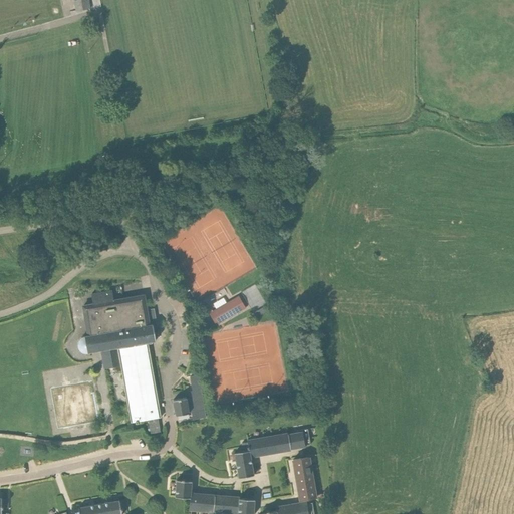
[(90,8),(88,0),(73,0),(76,11),(90,8)]
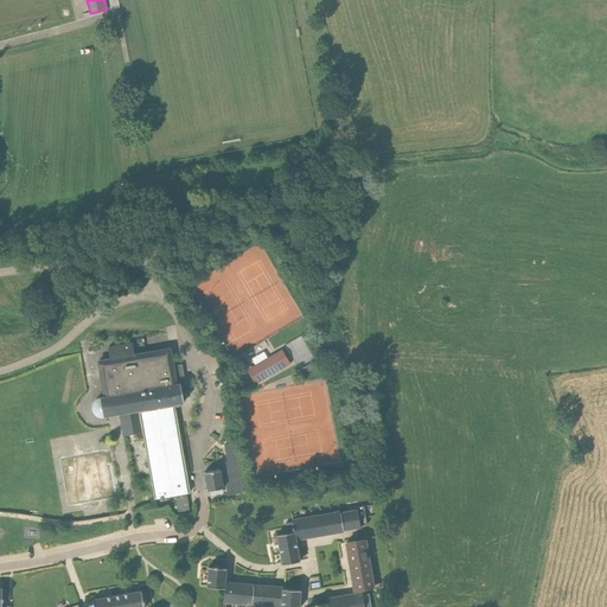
[(184,402),(180,384),(183,383),(179,366),(173,368),(170,349),(134,356),(133,344),(108,347),(110,359),(98,362),(104,396),(100,397),(97,398),(95,400),(94,401),(93,403),(93,407),(93,409),(93,411),(95,414),(96,415),(98,416),(102,417),(104,416),(120,414),(123,434),(144,432),(154,499),(160,498),(160,500),(164,499),(163,497),(174,496),(186,493),(190,492),(176,407),(180,406),(179,403),(184,402)]
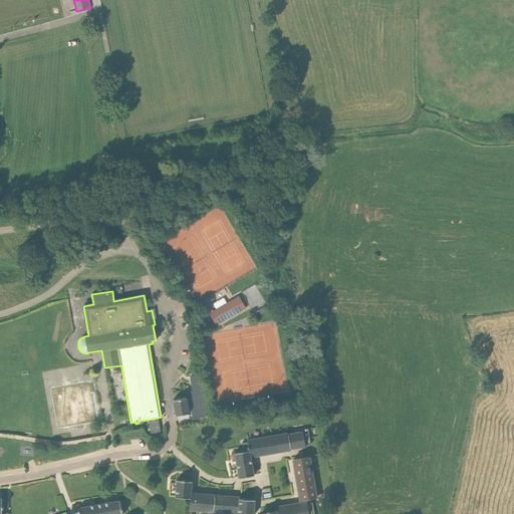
[(222,322),(245,308),(238,296),(215,310),(222,322)]
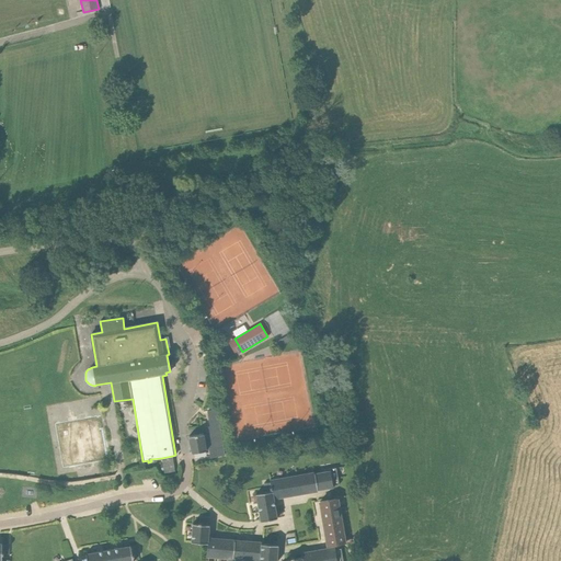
[(279,338),(282,344),(294,338),(290,332),(279,338)]
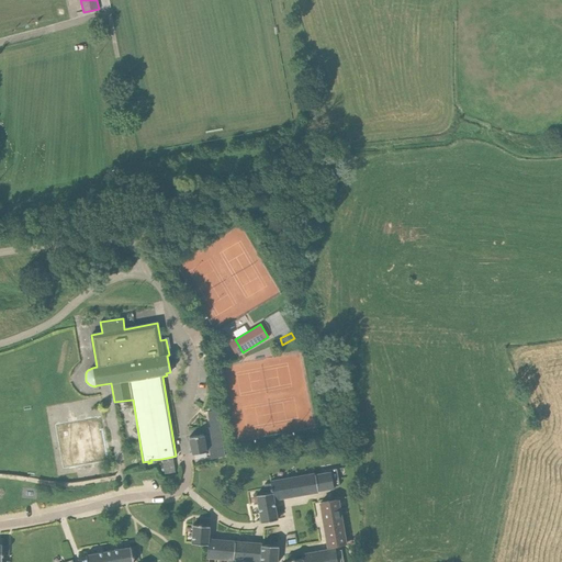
[(192,453),(206,451),(206,450),(210,450),(211,459),(224,457),(220,426),(205,428),(206,435),(203,435),(203,434),(189,437),(192,453)]
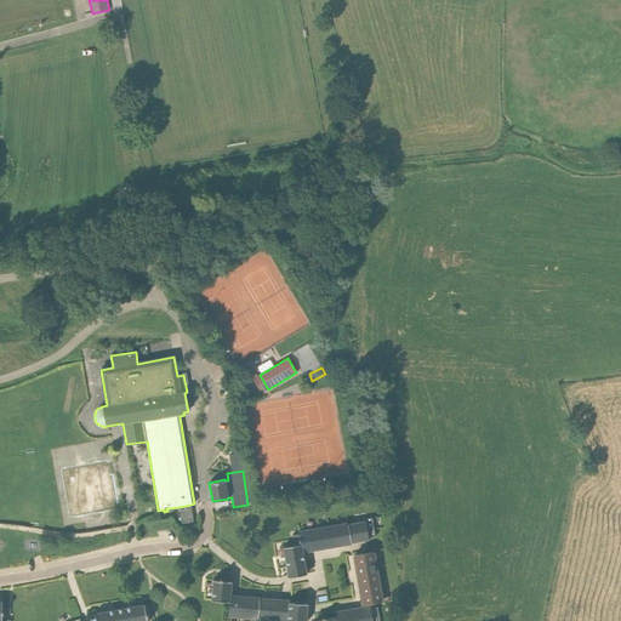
[(178,507),(182,524),(194,522),(191,505),(178,507)]
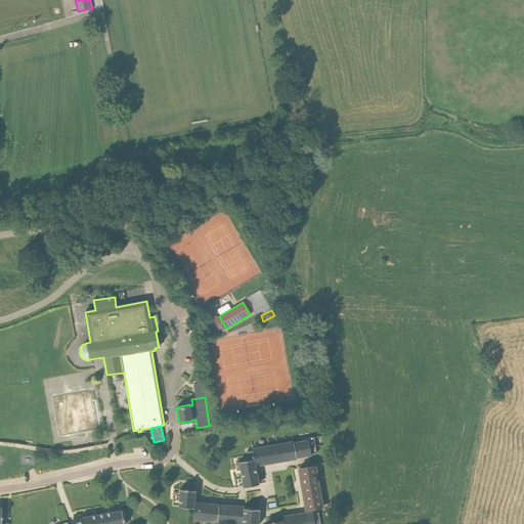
[(309,454),(316,453),(315,443),(314,438),(294,442),(297,457),(309,455),(309,454)]
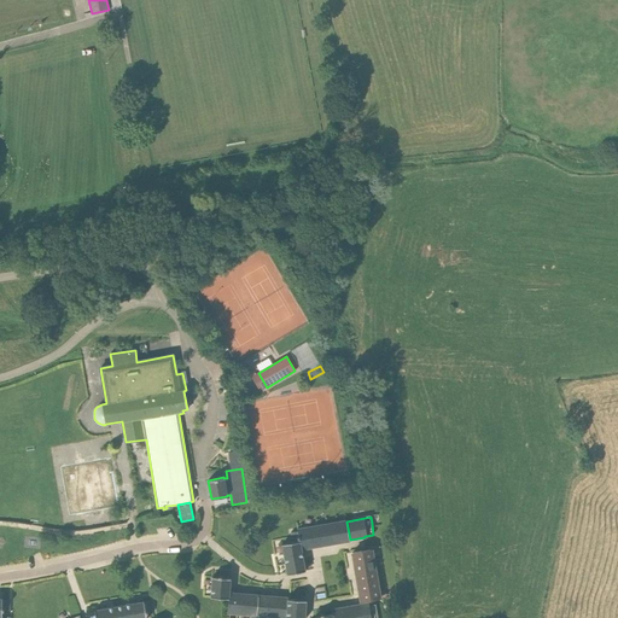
[(340,542),(350,540),(347,522),(337,523),(340,542)]
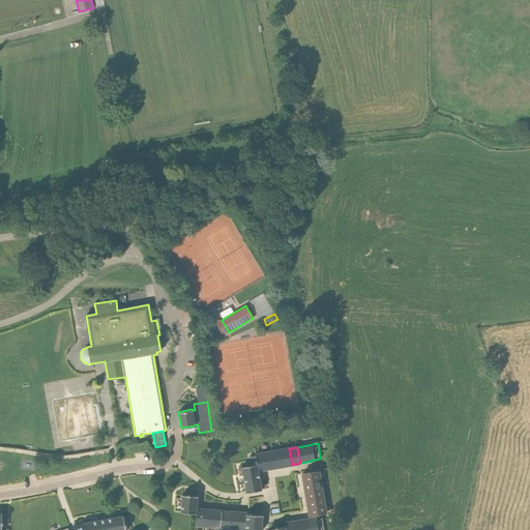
[(284,466),(292,465),(289,448),(281,450),(284,466)]
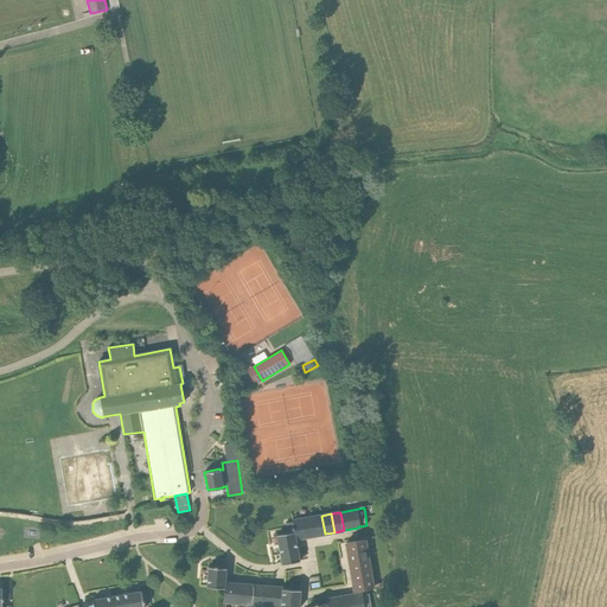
[(315,535),(325,534),(321,516),(312,517),(315,535)]
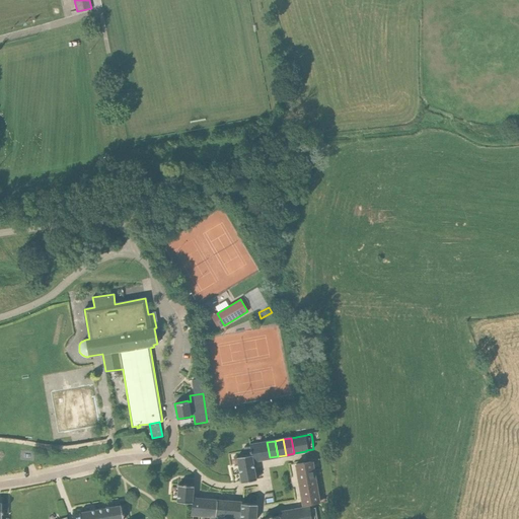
[(261,459),(270,457),(267,442),(258,444),(261,459)]
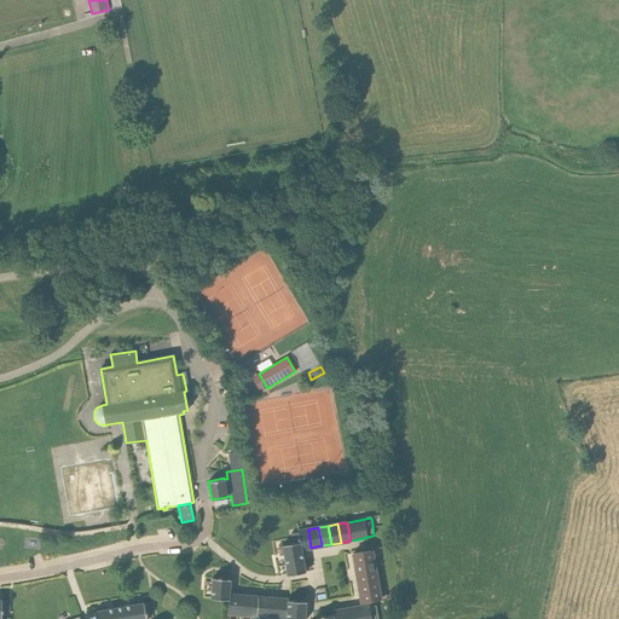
[(301,549),(302,549),(311,548),(308,530),(298,531),(298,532),(300,542),(301,549)]
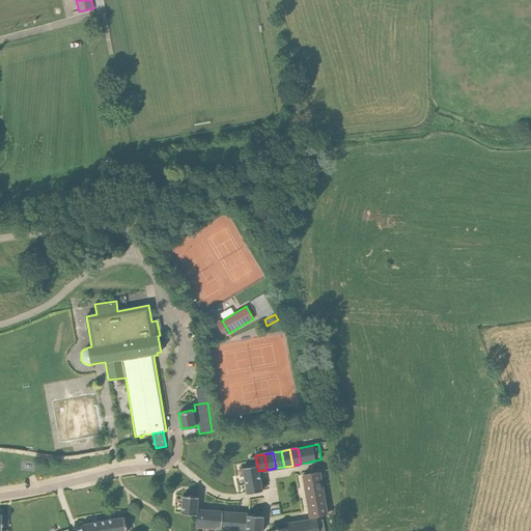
[(262,491),(259,471),(258,471),(257,465),(251,466),(242,467),(247,493),(262,491)]
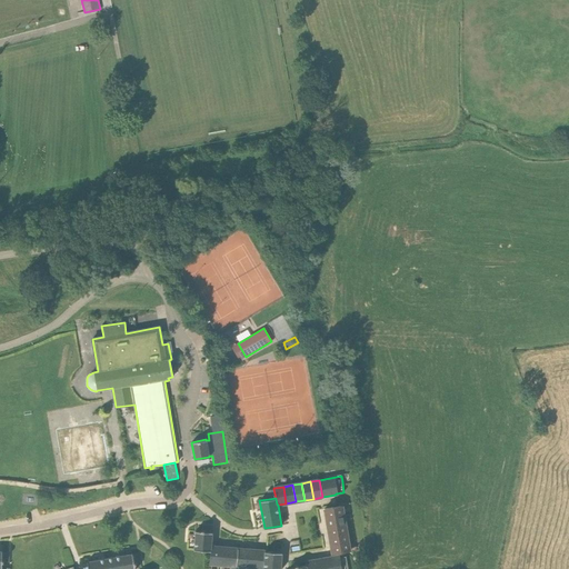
[(325,508),(327,518),(343,515),(342,506),(336,507),(325,508)]
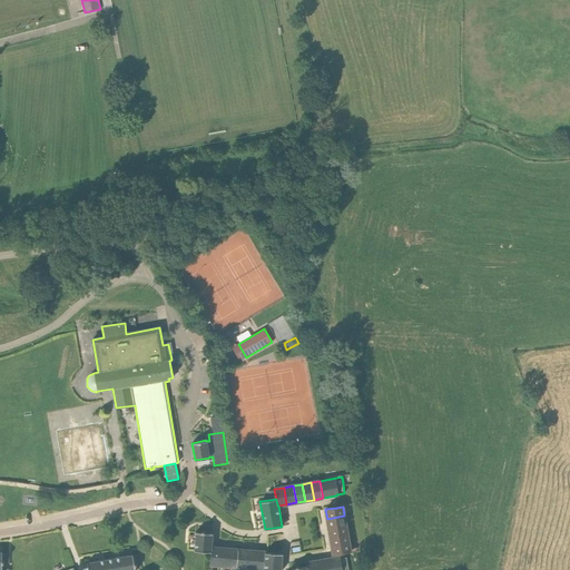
[(328,528),(345,524),(344,516),(327,519),(328,528)]
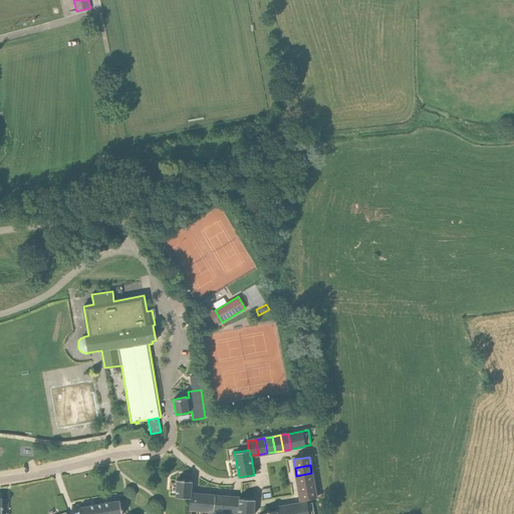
[(297,484),(313,481),(311,473),(296,476),(297,484)]
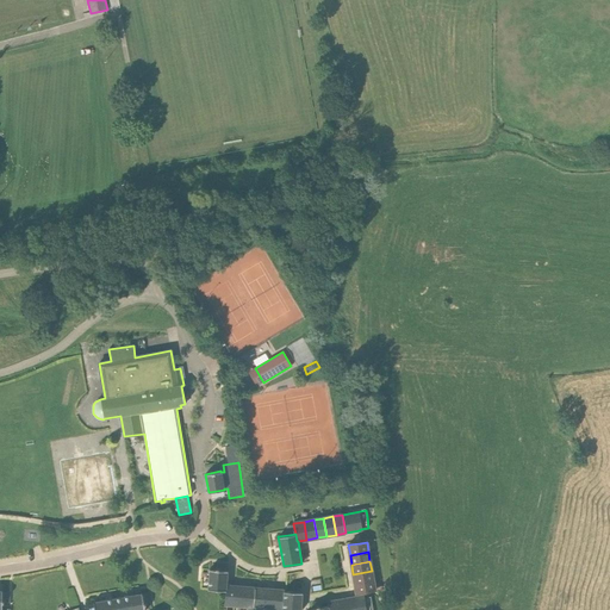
[(226,591),(226,586),(228,571),(226,571),(228,564),(217,562),(216,570),(210,570),(207,590),(226,591)]
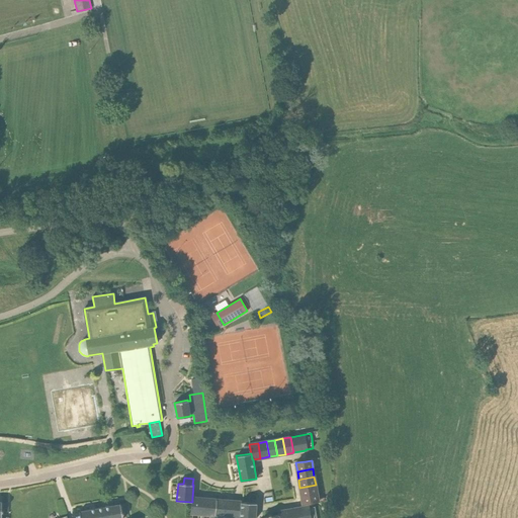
[(301,496),(317,494),(316,485),(299,488),(301,496)]
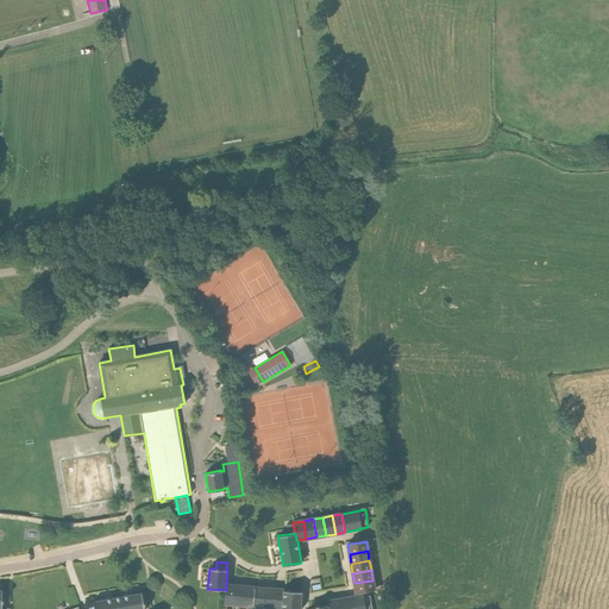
[(356,592),(368,591),(375,590),(372,581),(355,583),(356,592)]
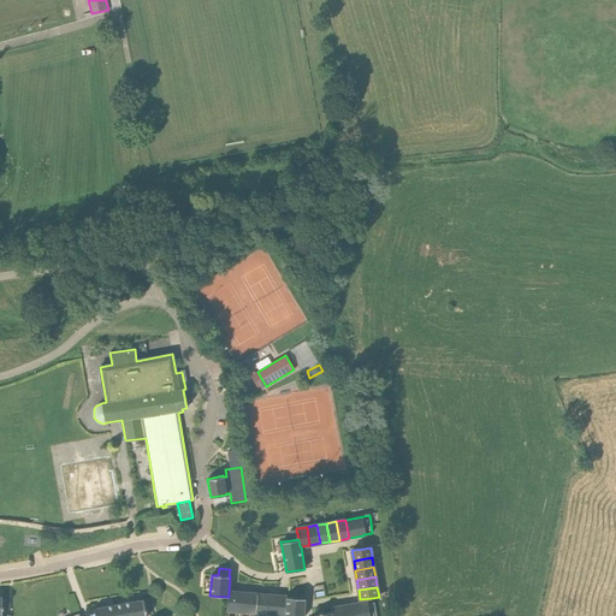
[(236,612),(238,592),(229,592),(229,597),(227,612),(236,612)]
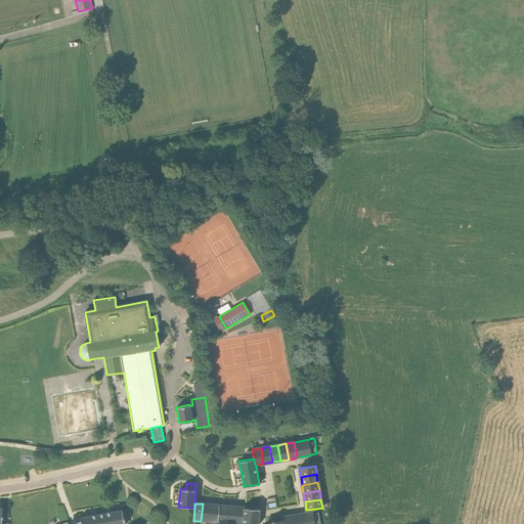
[(209,522),(211,505),(203,504),(201,521),(209,522)]
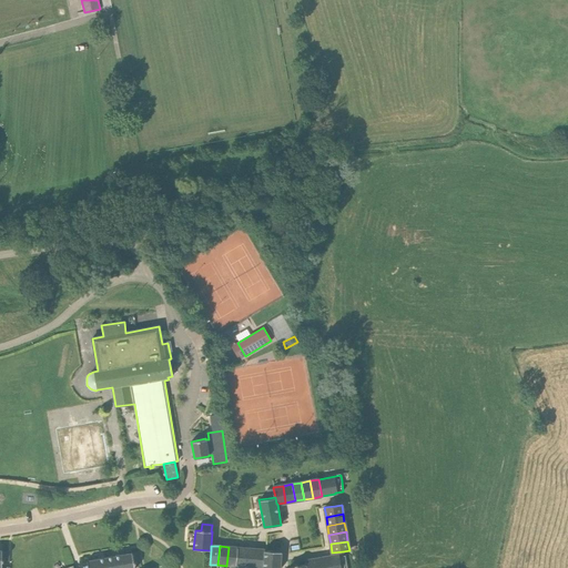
[(235,567),(236,548),(229,547),(226,566),(235,567)]
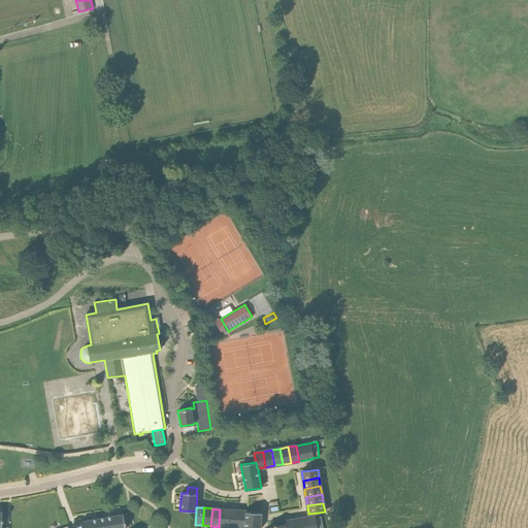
[(227,527),(228,509),(220,509),(219,527),(227,527)]
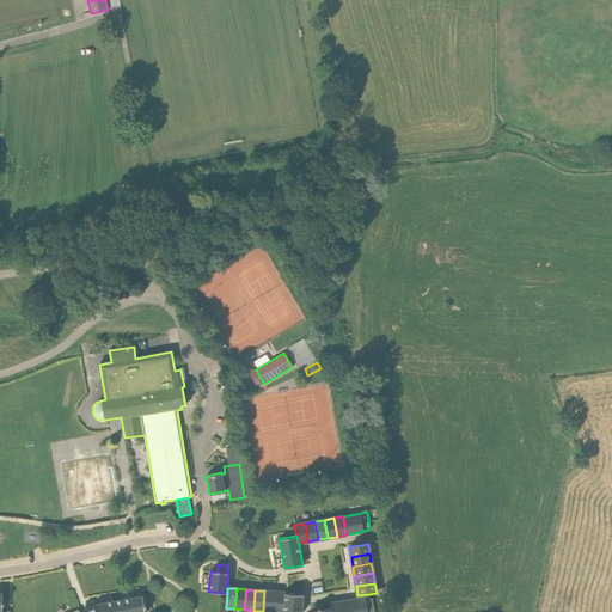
[(270,611),(271,611),(274,592),(264,591),(263,611),(270,611)]
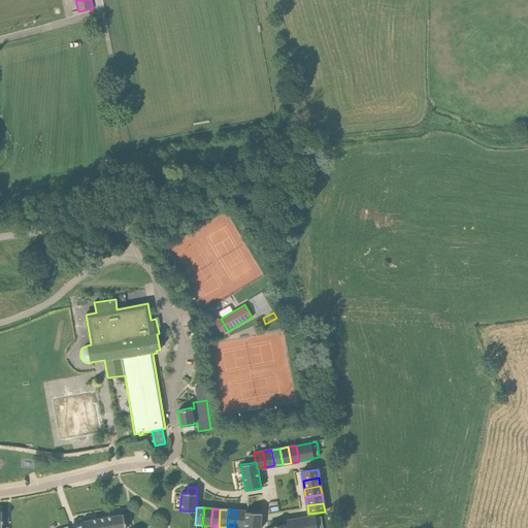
[(242,527),(244,512),(236,510),(234,527),(242,527)]
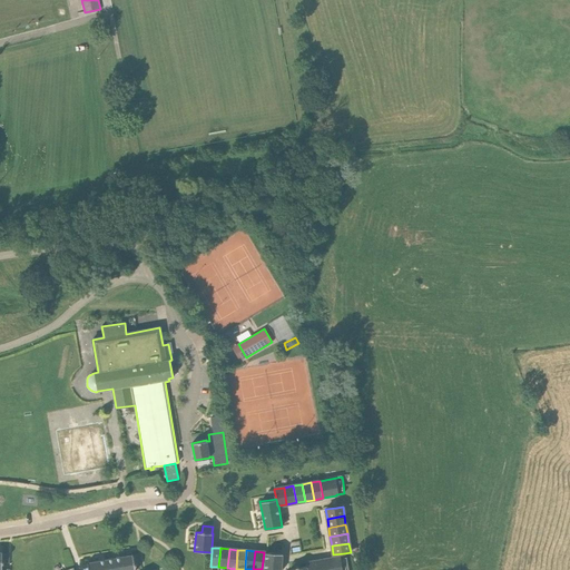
[(281,569),(283,553),(272,552),(264,552),(262,569),(281,569)]
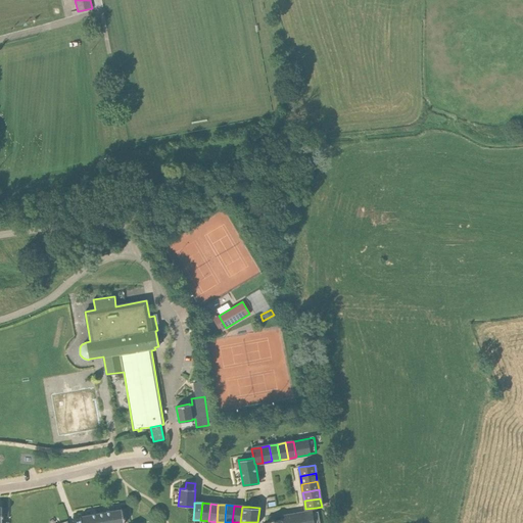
[(122,509),(80,516),(81,522),(124,522),(124,519),(130,518),(128,509),(123,510),(122,509)]
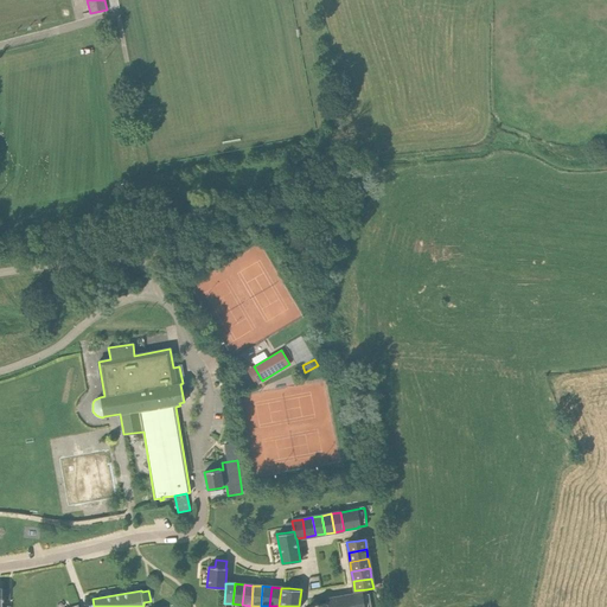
[(371,606),(371,605),(369,593),(360,595),(360,594),(345,596),(346,606),(371,606)]
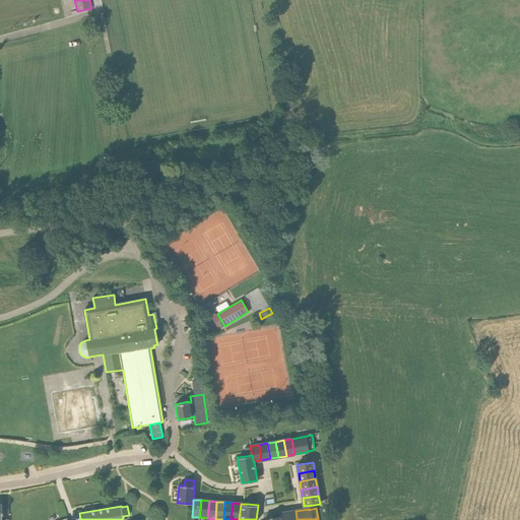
[(287,519),(297,519),(296,511),(286,512),(287,519)]
